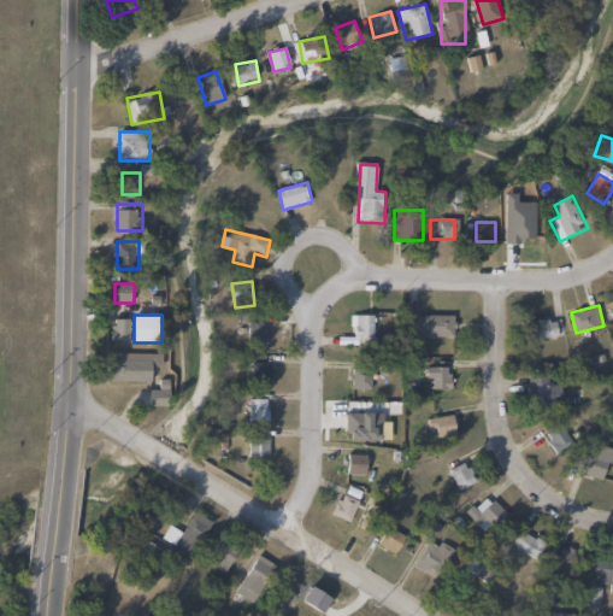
[(375,316),(375,340),(353,340),(353,316),(375,316)]
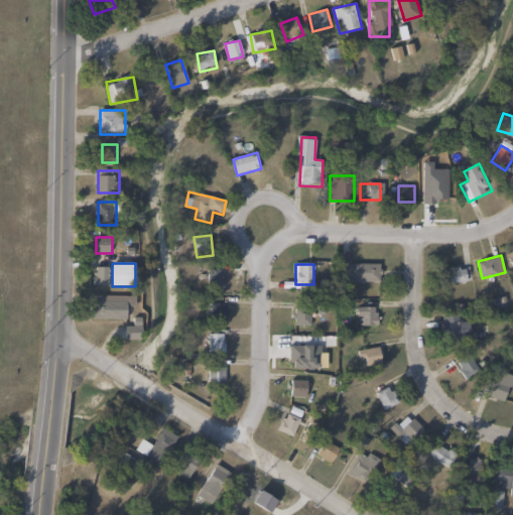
[(381,264),(381,281),(342,281),(342,264),(381,264)]
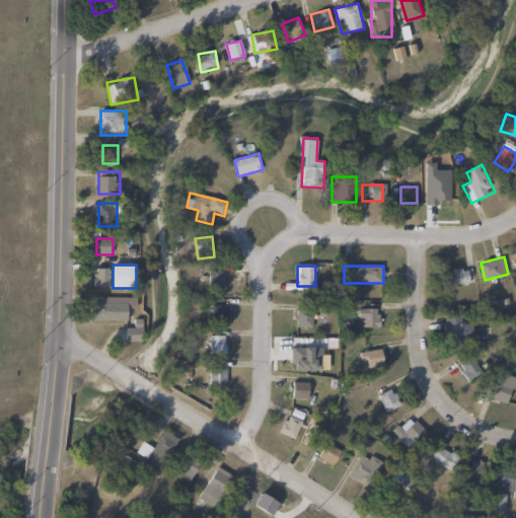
[(95,288),(95,268),(111,268),(111,288),(95,288)]
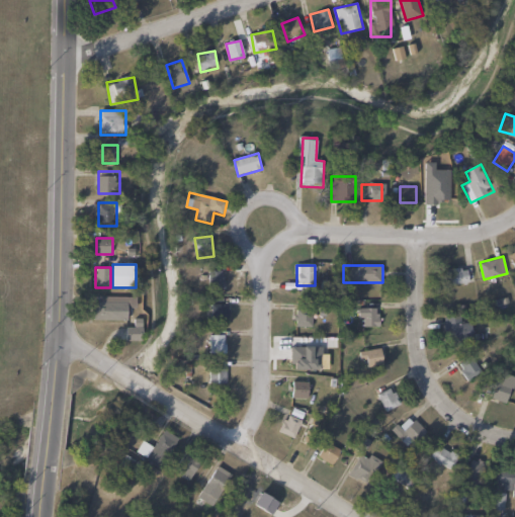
[(450,268),(468,267),(470,283),(452,285),(450,268)]
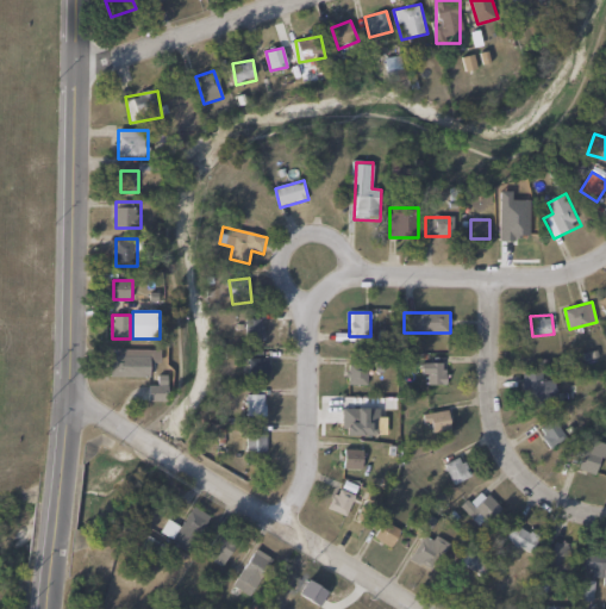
[(247,319),(266,319),(266,341),(247,341),(247,319)]
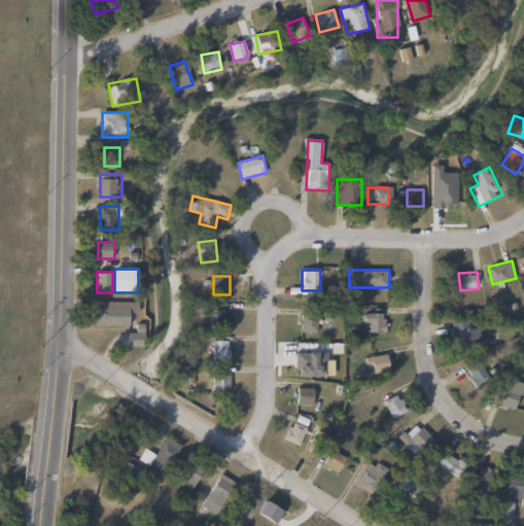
[(96,326),(96,302),(139,302),(139,314),(131,314),(131,326),(96,326)]
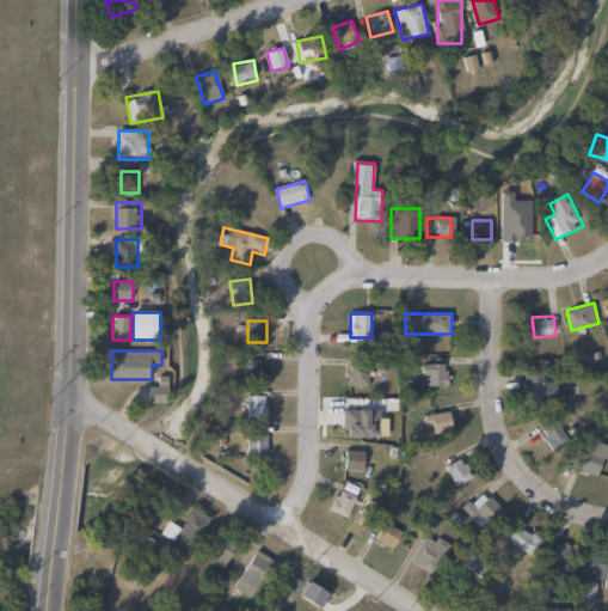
[(270,377),(250,377),(250,360),(270,360),(270,377)]
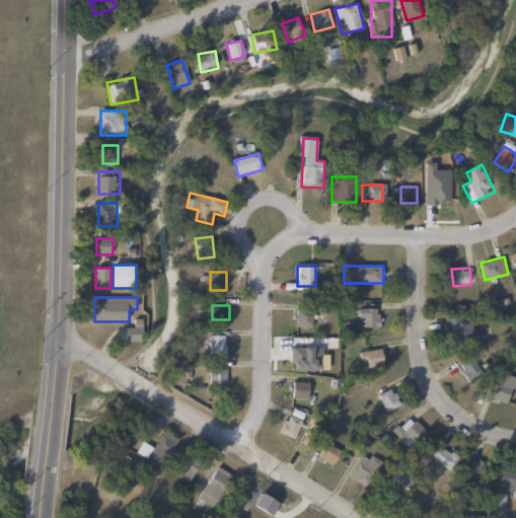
[(381,309),(381,329),(360,329),(360,309),(381,309)]
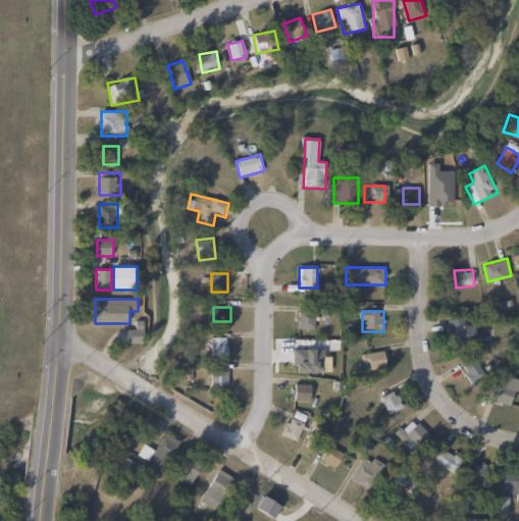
[(316,329),(298,329),(298,313),(316,313),(316,329)]
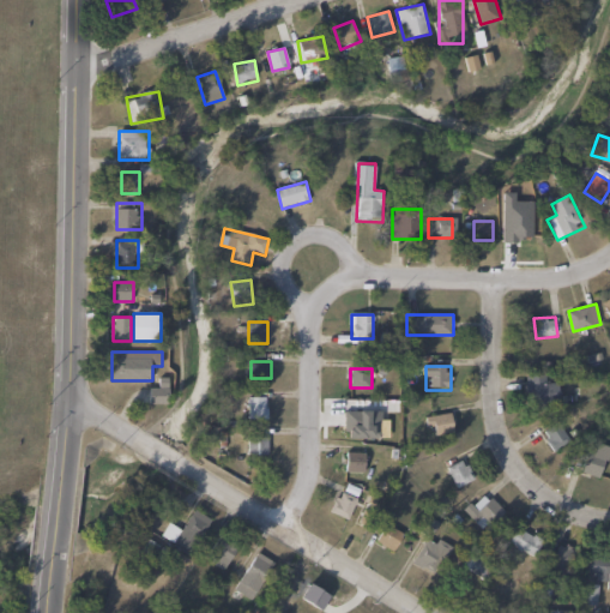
[(549,376),(549,385),(560,385),(560,402),(526,402),(526,376),(549,376)]
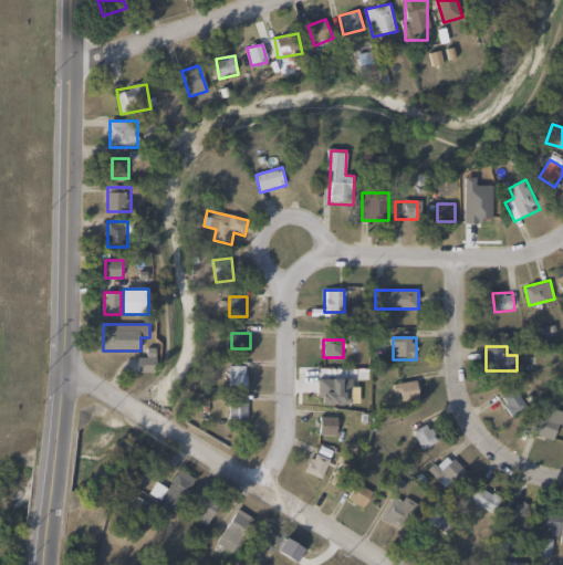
[(156,348),(156,373),(139,373),(139,357),(147,357),(147,348),(156,348)]
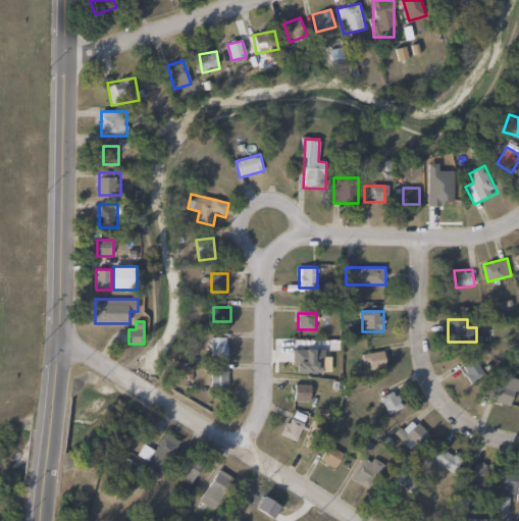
[(228,337),(228,357),(213,357),(213,337),(228,337)]
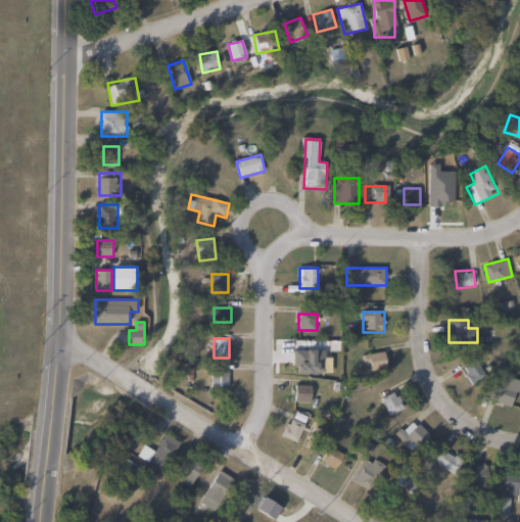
[(365,354),(387,352),(388,369),(367,371),(365,354)]
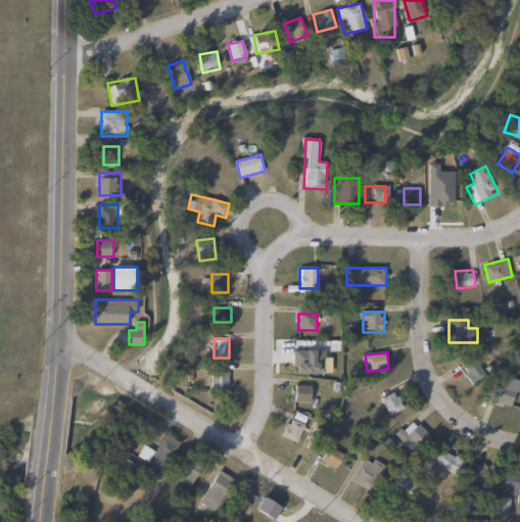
[(463,372),(474,361),(487,373),(476,384),(463,372)]
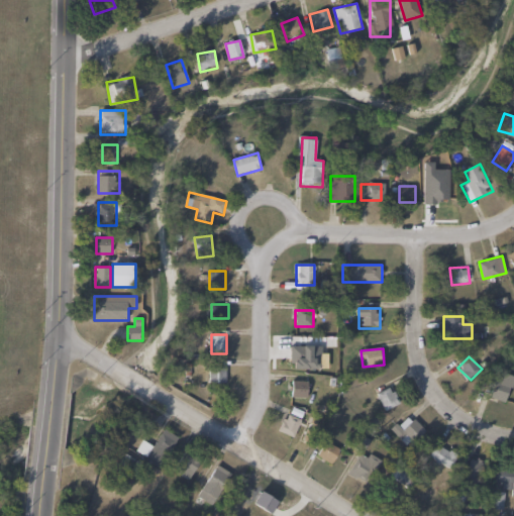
[(226,383),(210,383),(210,368),(226,368),(226,383)]
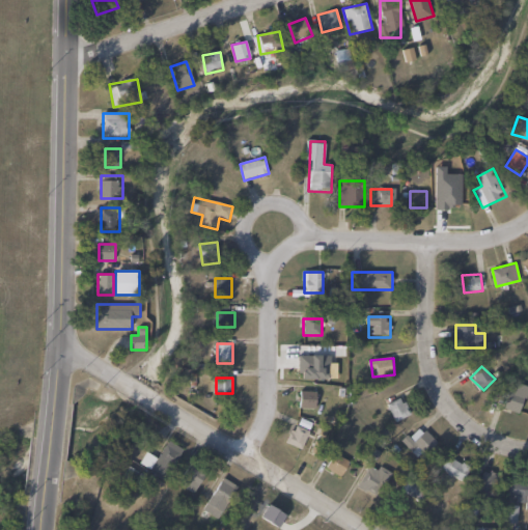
[(503,408),(512,381),(527,386),(527,396),(521,414),(503,408)]
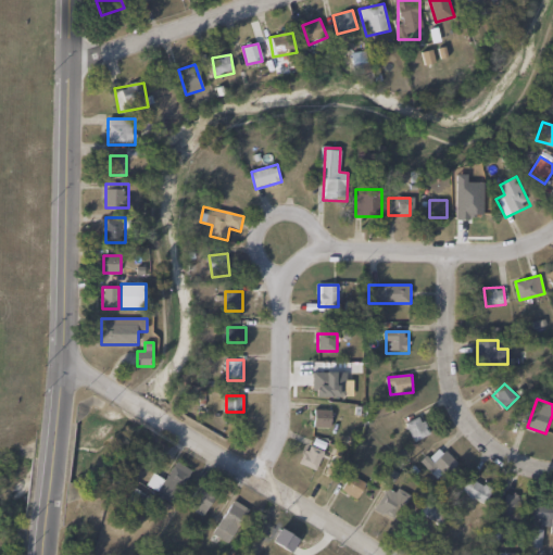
[(331,428),(314,428),(315,410),(332,411),(331,428)]
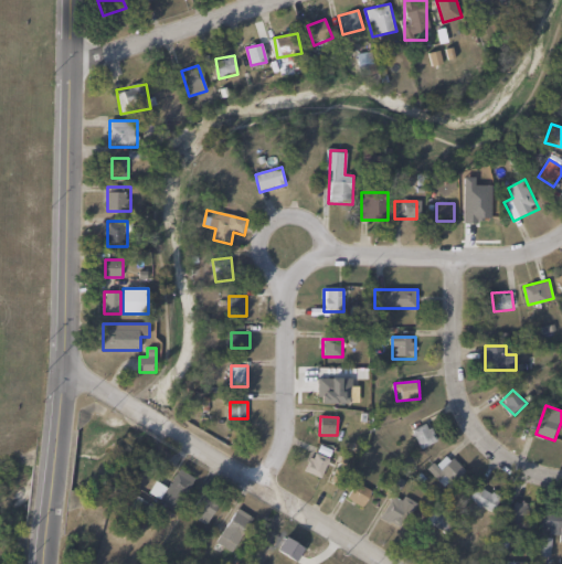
[(439,440),(422,449),(412,431),(430,422),(439,440)]
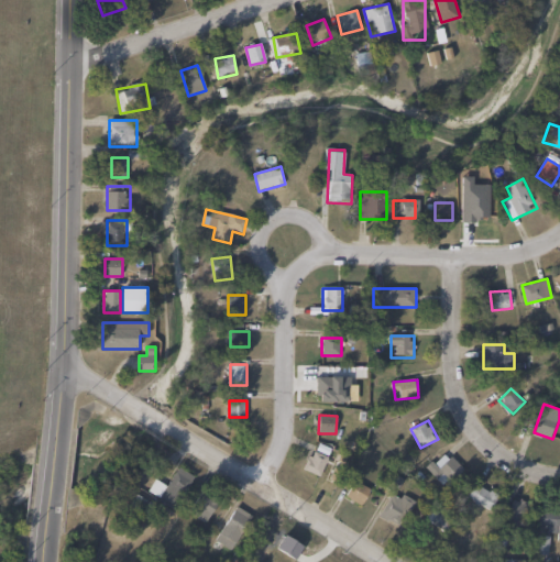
[(316,476),(303,464),(320,444),(335,455),(316,476)]
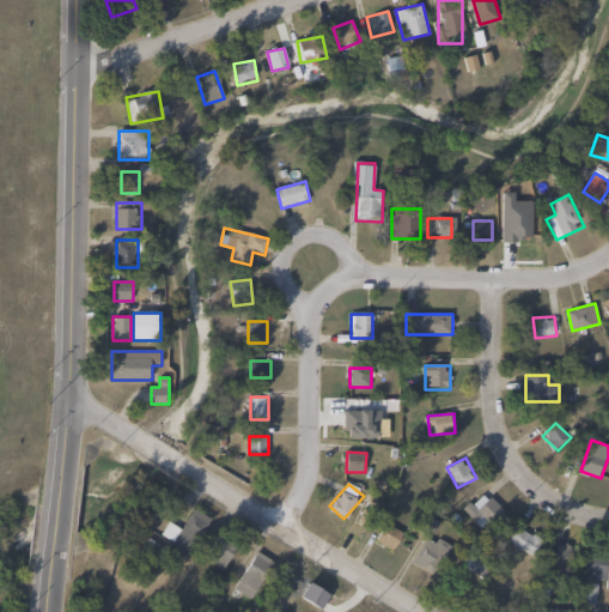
[(506,511),(486,532),(466,510),(486,491),(506,511)]
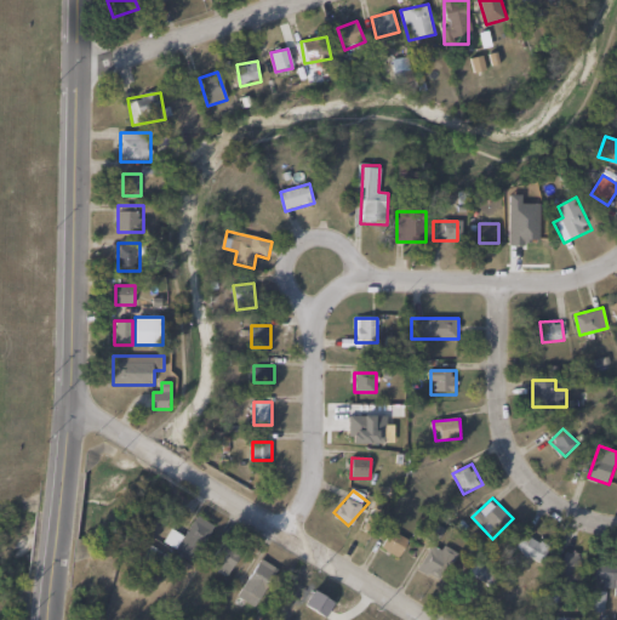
[(195,563),(163,545),(171,529),(184,536),(195,516),(216,525),(195,563)]
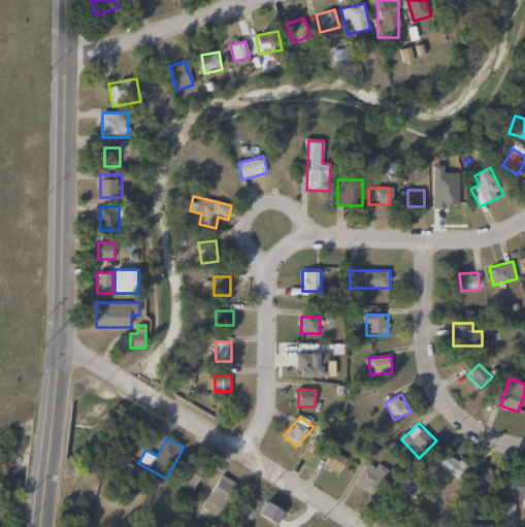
[(439,466),(449,453),(469,466),(460,481),(439,466)]
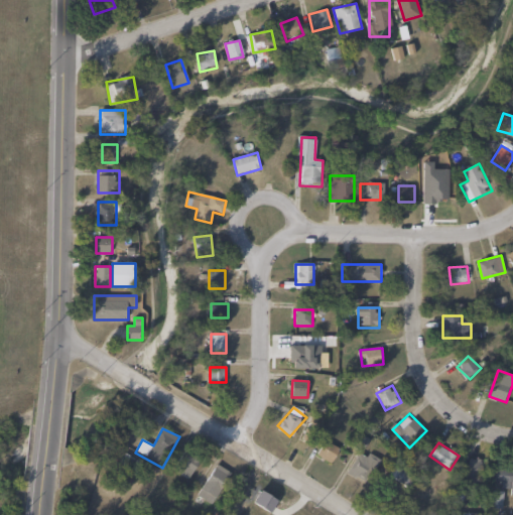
[(190,480),(173,470),(185,451),(202,461),(190,480)]
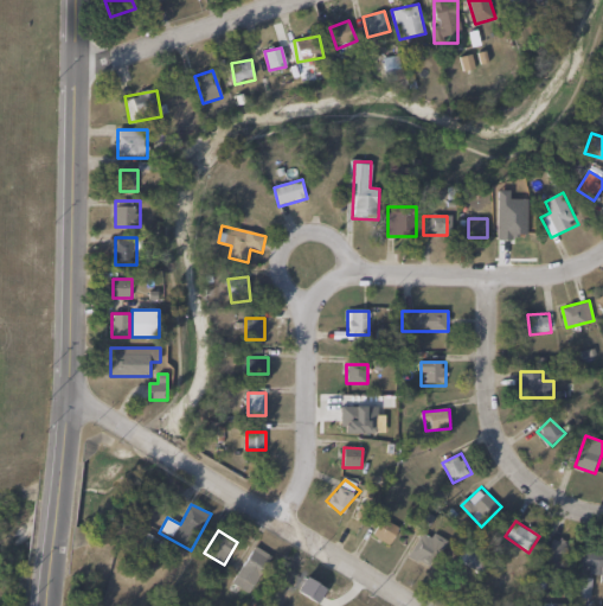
[(432,571),(409,557),(424,530),(448,543),(432,571)]
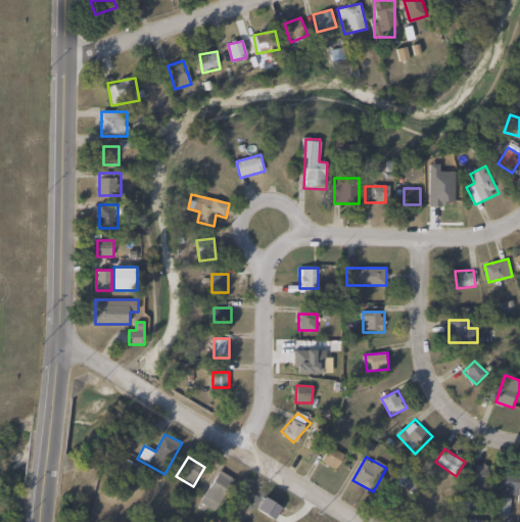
[(493,469),(485,495),(468,490),(476,464),(493,469)]
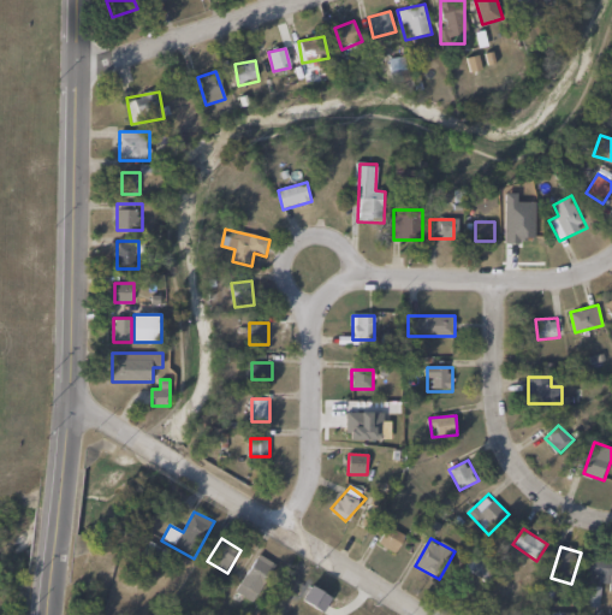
[(236,592),(259,554),(278,565),(255,603),(236,592)]
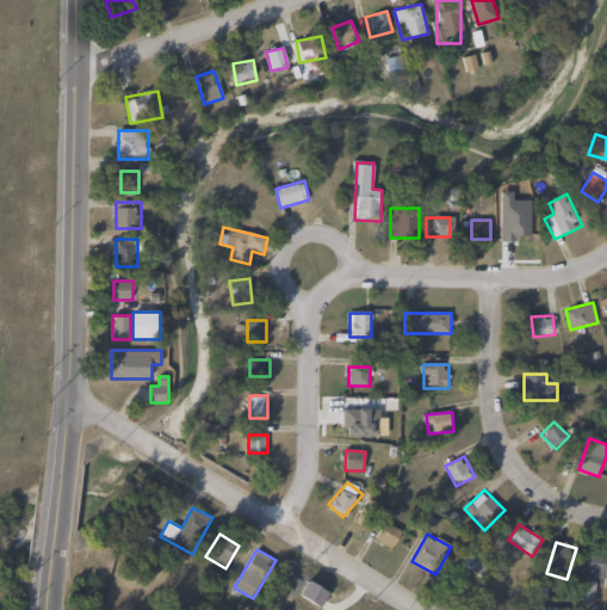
[(606,575),(584,575),(584,553),(606,553),(606,575)]
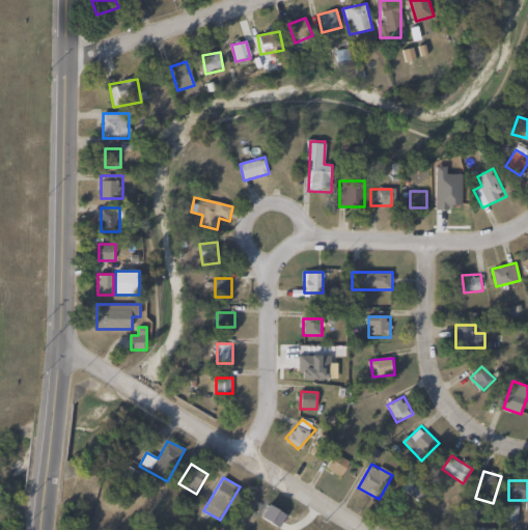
[(422,491),(417,498),(407,491),(412,483),(422,491)]
